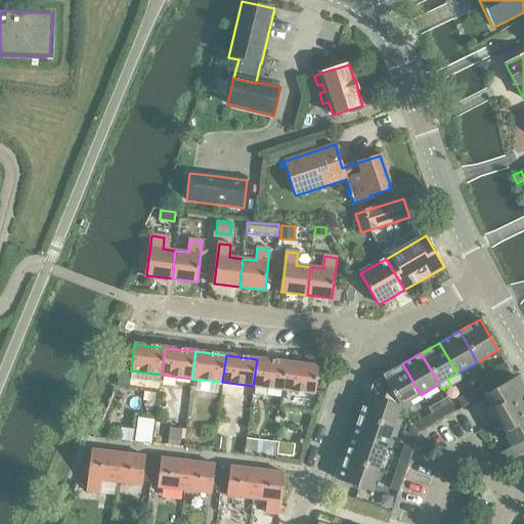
[(284,390),(287,362),(257,359),(253,386),(284,390)]
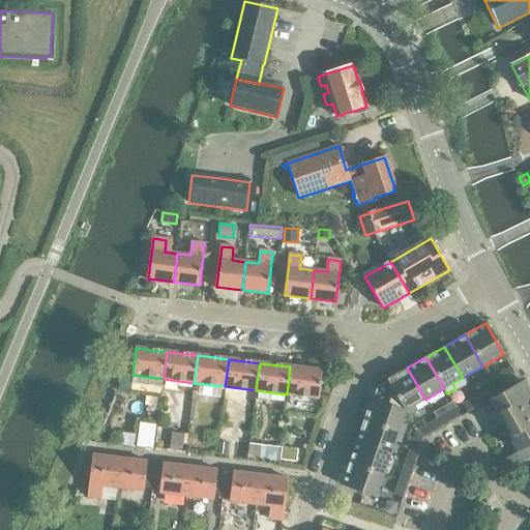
[(321,371),(290,366),(287,394),(318,398),(321,371)]
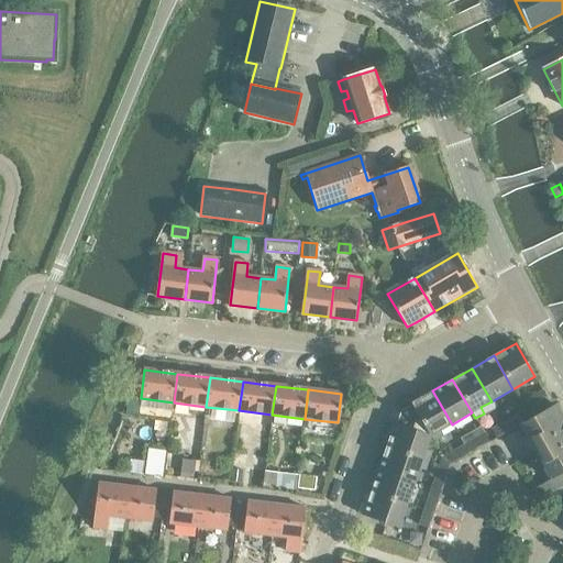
[(452,424),(432,390),(411,404),(412,405),(430,437),(440,431),(452,424)]
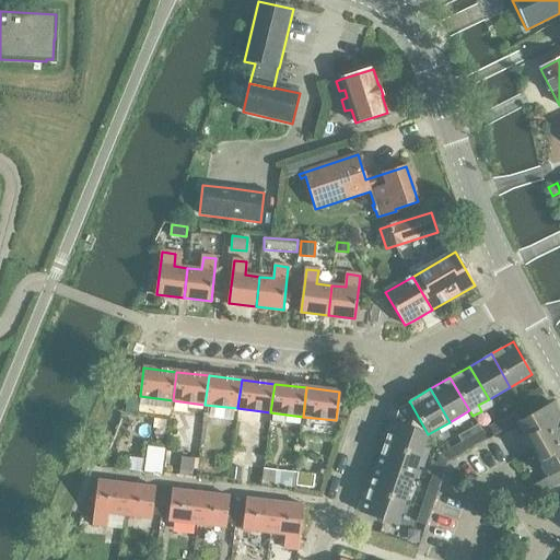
[(540,389),(539,391),(517,403),(524,413),(547,400),(540,389)]
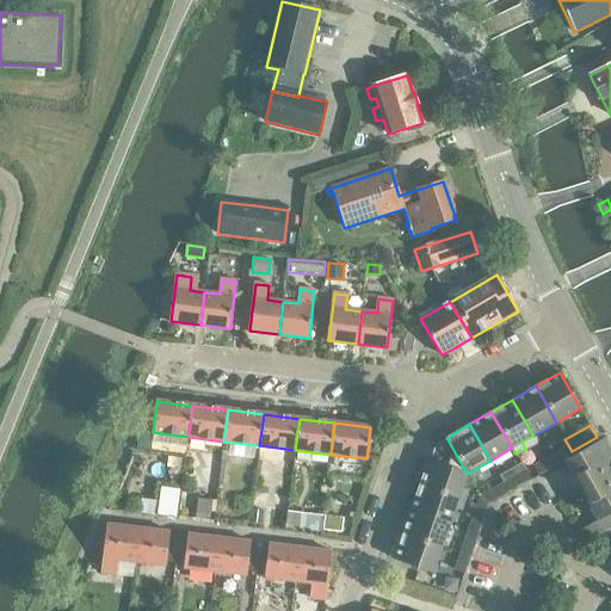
[(140,431),(137,448),(150,449),(153,432),(140,431)]
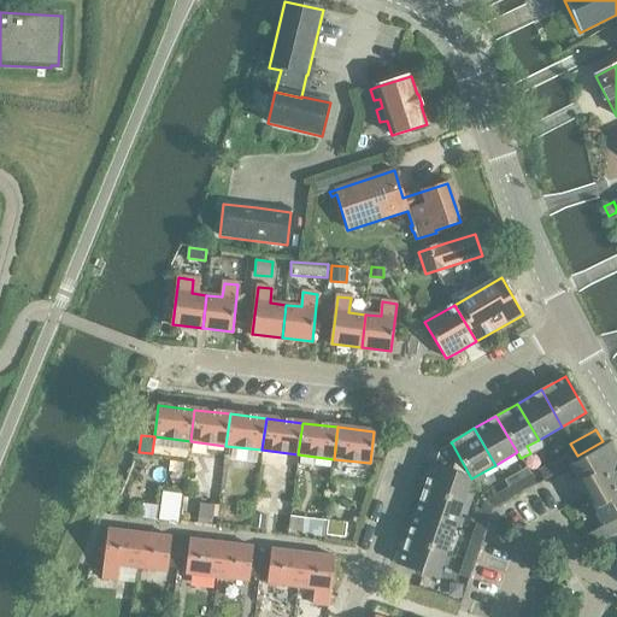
[(471,479),(452,444),(439,451),(434,465),(432,465),(423,491),(470,506),(474,495),(466,493),(471,479)]
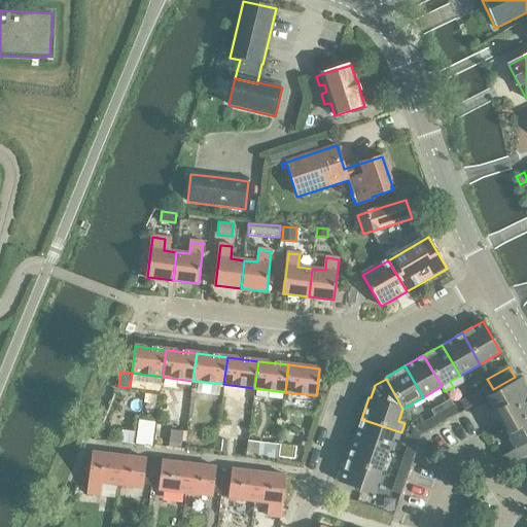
[(526,392),(520,379),(488,397),(502,423),(526,409),(526,392)]
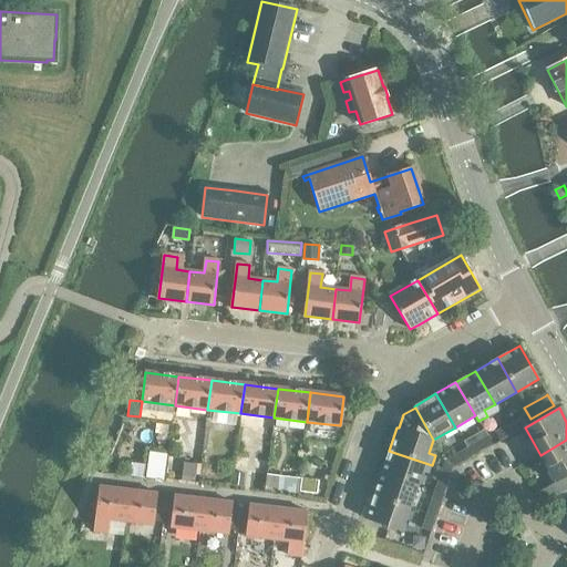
[(525,428),(523,424),(519,420),(507,426),(513,435),(525,428)]
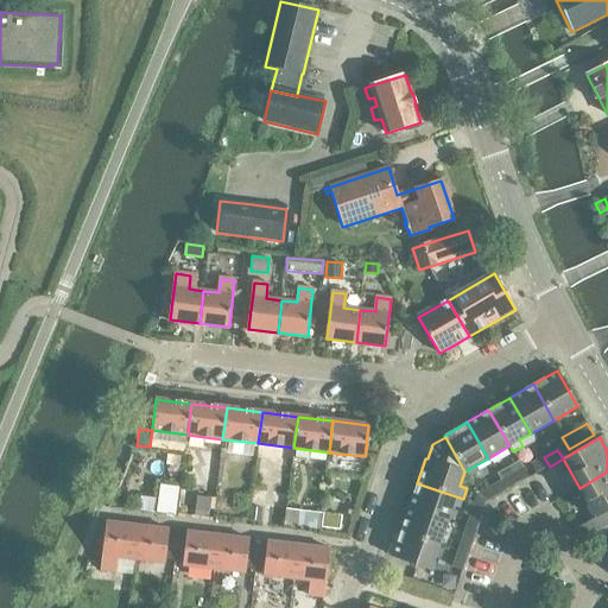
[(550,467),(544,457),(531,464),(537,474),(550,467)]
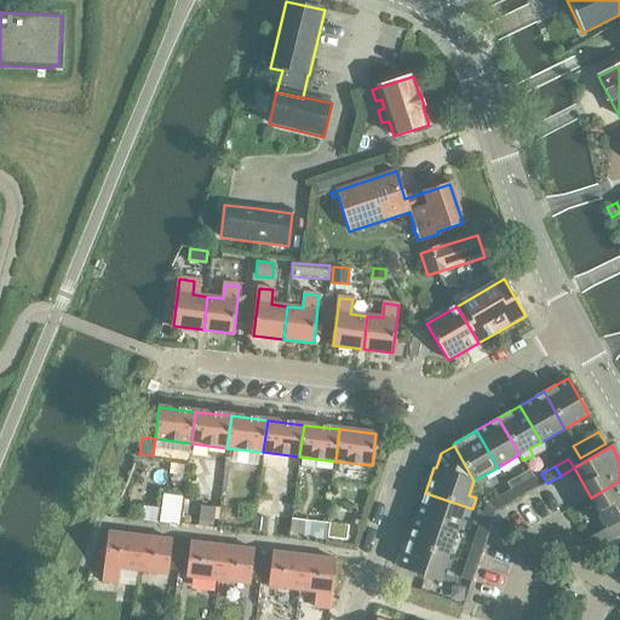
[(484,475),(474,481),(477,487),(489,481),(484,475)]
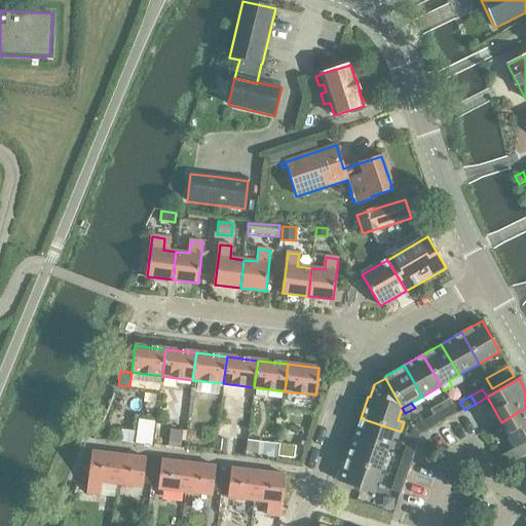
[(525,408),(501,422),(516,448),(498,458),(503,467),(525,453),(525,408)]
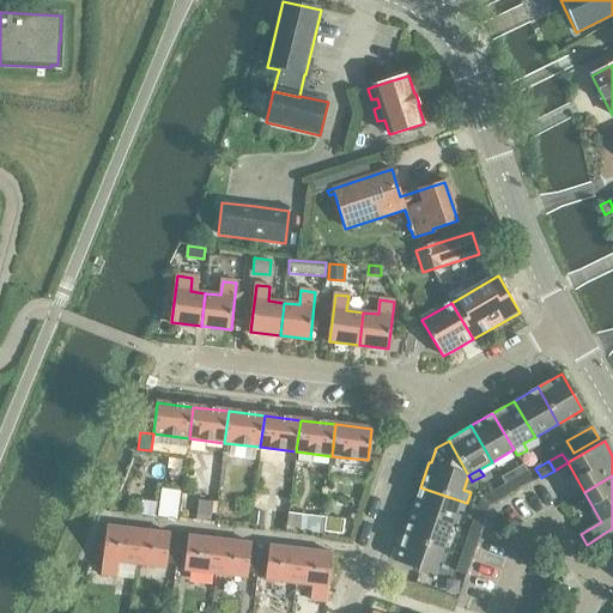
[(511,495),(526,486),(521,478),(505,486),(511,495)]
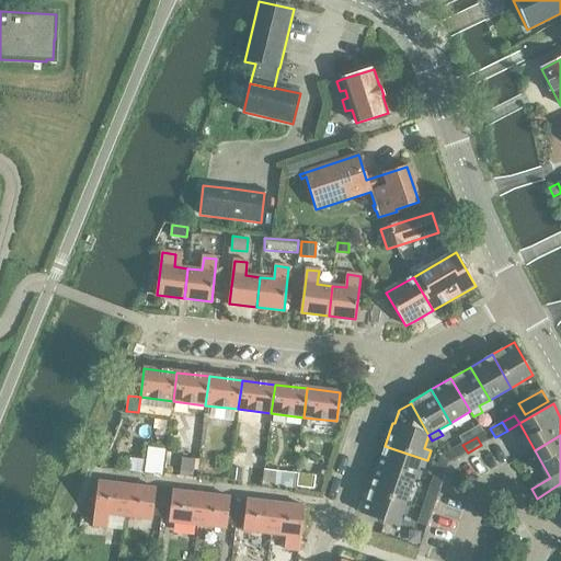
[(468,453),(462,445),(449,453),(454,461),(468,453)]
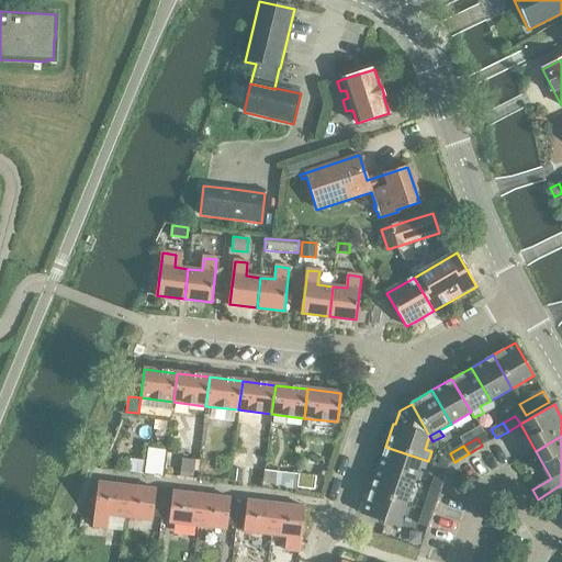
[(428,461),(385,447),(378,469),(414,481),(418,469),(425,471),(428,461)]
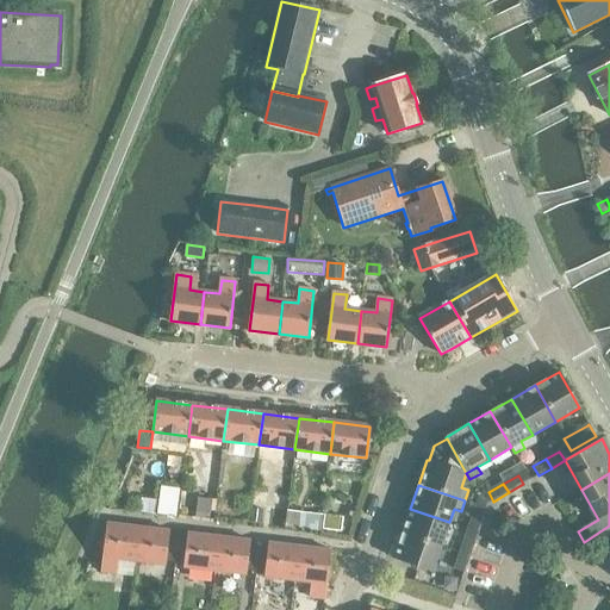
[(162,499),(161,509),(162,509),(176,511),(176,502),(179,491),(163,489),(162,499)]
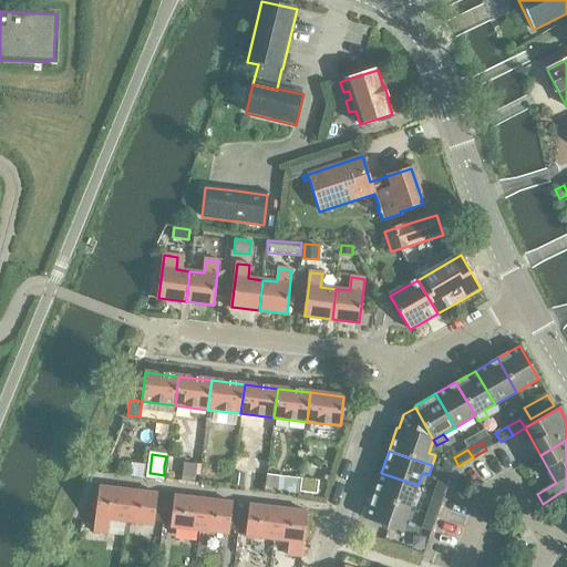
[(445,465),(442,472),(452,475),(453,471),(449,463),(445,465)]
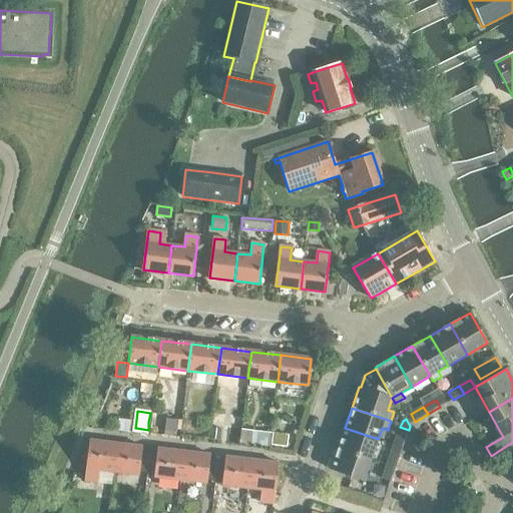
[(227,427),(225,441),(238,443),(240,428),(227,427)]
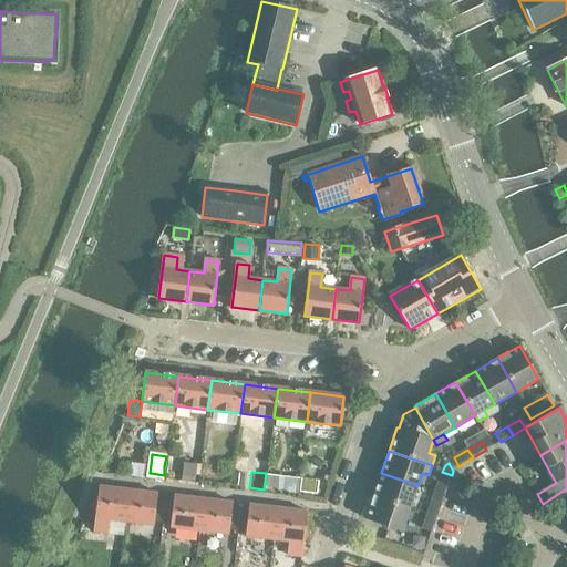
[(446,491),(452,475),(442,472),(437,487),(446,491)]
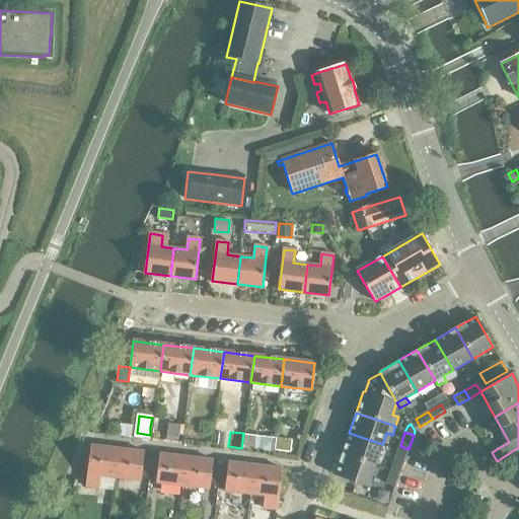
[(214,433),(213,444),(223,445),(224,434),(214,433)]
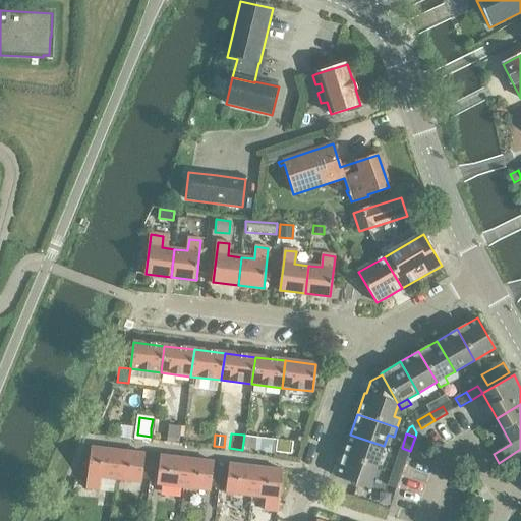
[(384,446),(350,435),(343,455),(377,467),(384,446)]
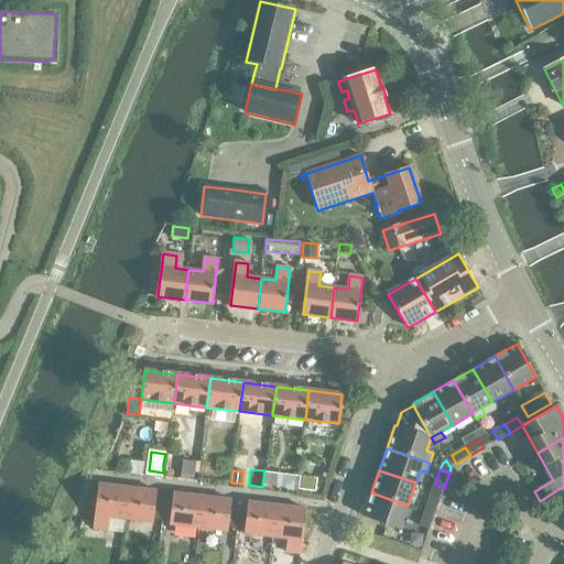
[(279,473),(277,488),(293,490),(295,475),(279,473)]
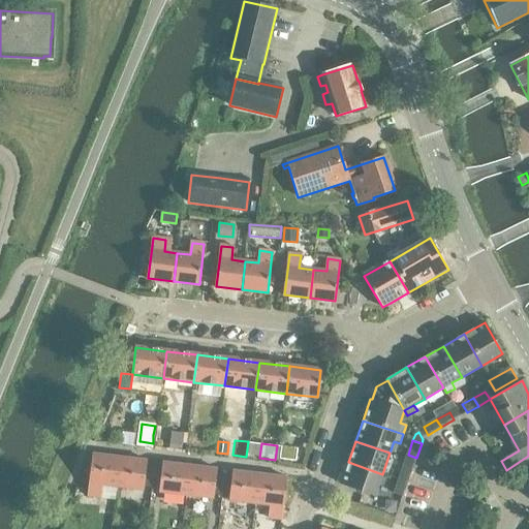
[(282,446),(280,459),(297,461),(299,447),(282,446)]
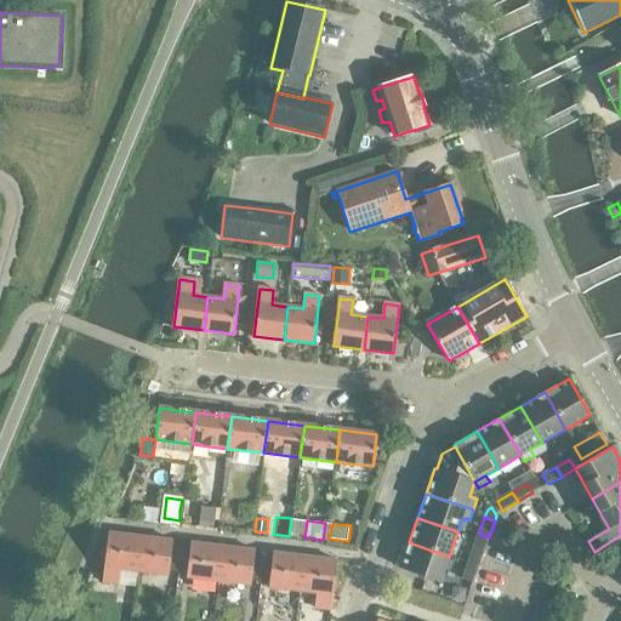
[(137,571),(141,539),(109,535),(103,582),(119,584),(120,569),(137,571)]
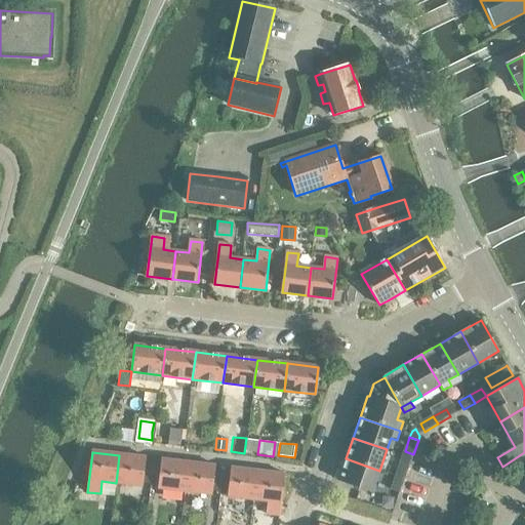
[(146,458),(119,455),(116,483),(143,486),(143,483),(151,484),(153,466),(145,465),(146,458)]
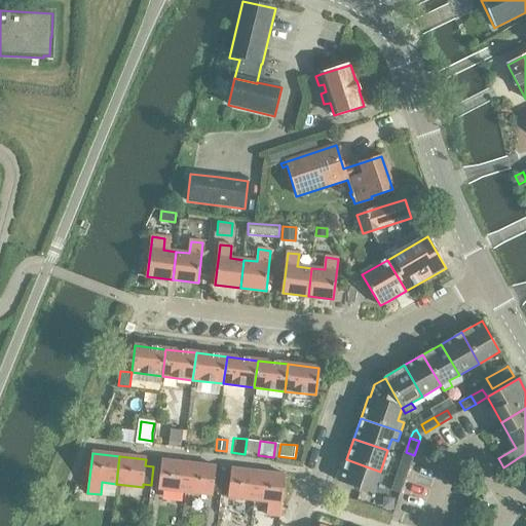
[(380,472),(346,459),(339,482),(372,493),(380,472)]
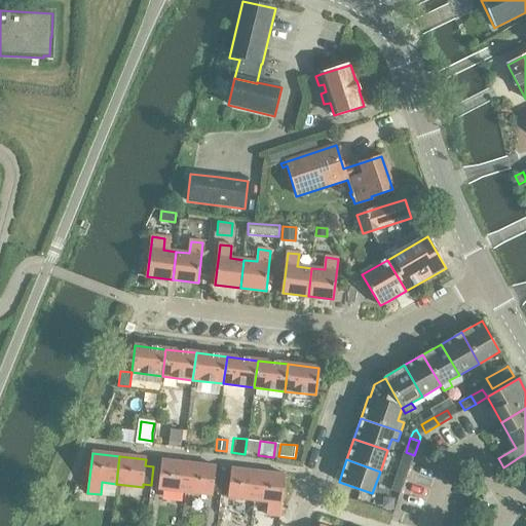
[(185,492),(188,464),(162,461),(161,467),(153,466),(151,485),(159,486),(159,489),(185,492)]
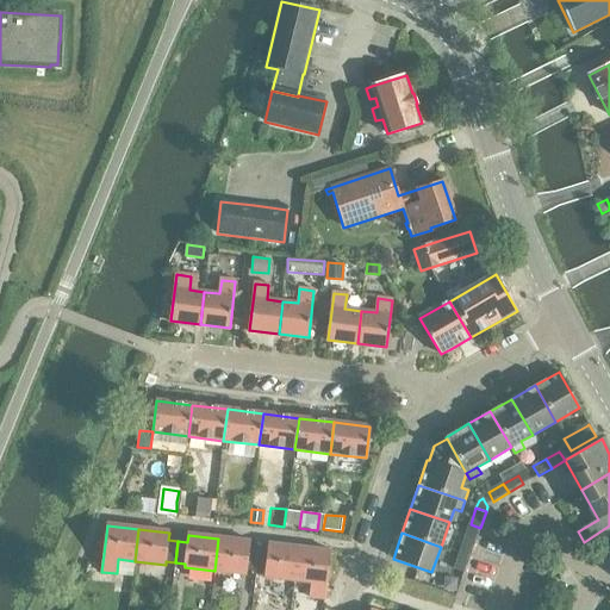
[(471,556),(475,541),(466,537),(460,553),(471,556)]
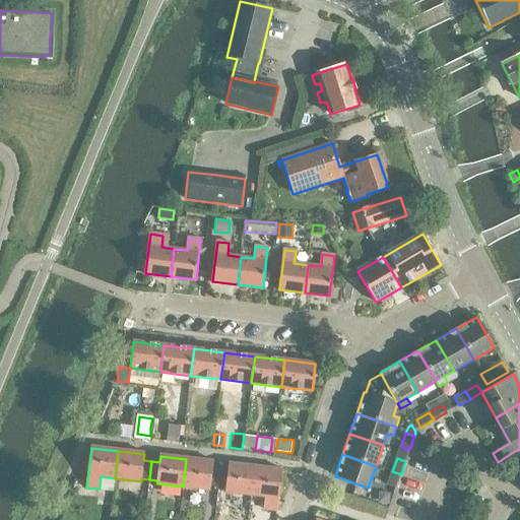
[(212,462),(186,459),(183,486),(209,490),(209,486),(218,488),(220,469),(211,468),(212,462)]
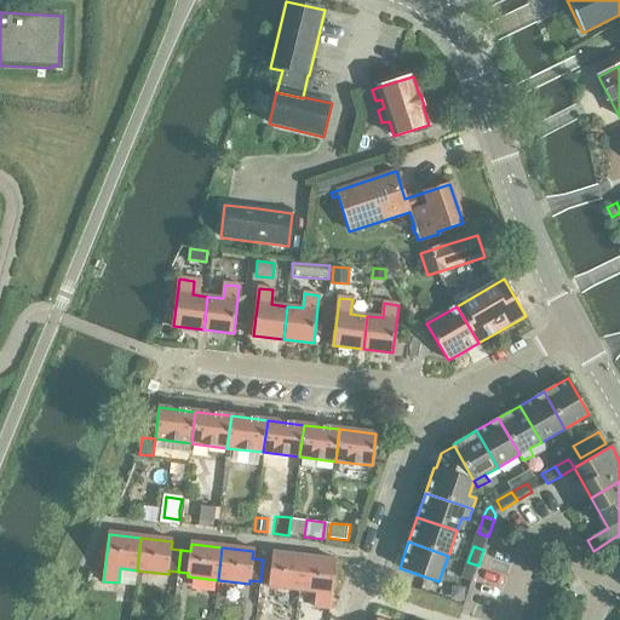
[(300,590),(304,557),(274,554),(273,561),(263,560),(260,581),(271,583),(270,586),(300,590)]
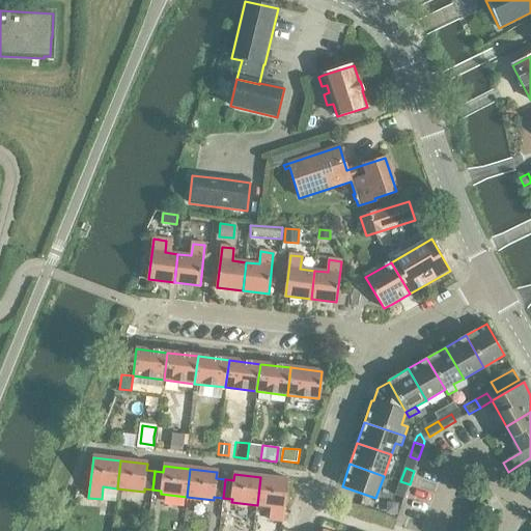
[(287,480),(260,477),(257,505),(273,507),(271,520),(283,521),(287,480)]
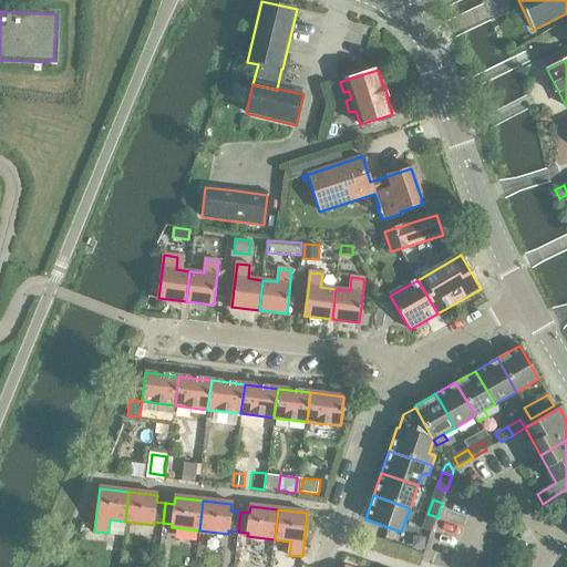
[(432,533),(437,517),(428,514),(423,529),(432,533)]
